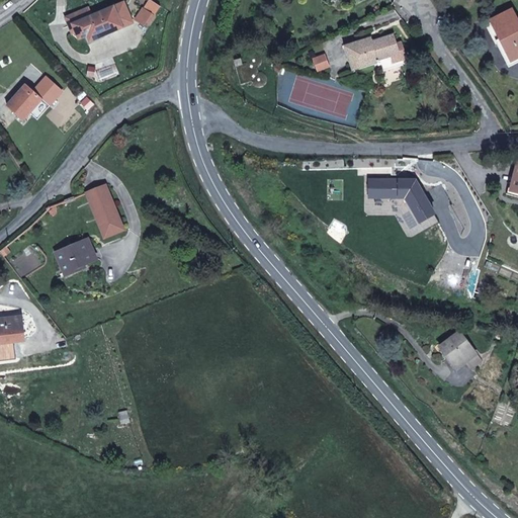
[(161,6),(151,0),(149,0),(145,6),(156,13),(161,6)]
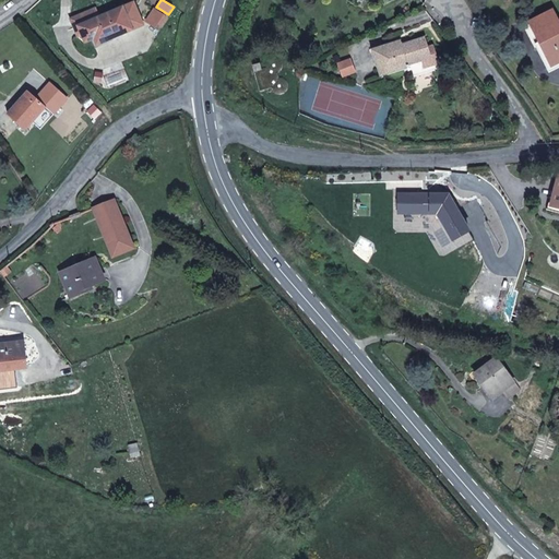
[(150,20),(155,11),(149,6),(143,15),(150,20)]
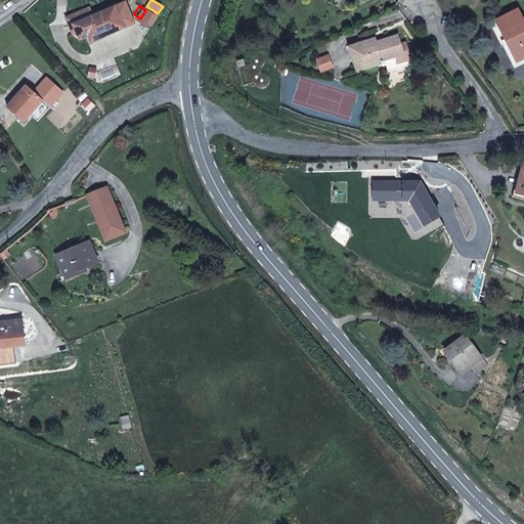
[(124,28),(115,7),(94,16),(90,8),(67,17),(74,34),(78,32),(86,29),(88,35),(91,42),(124,28)]
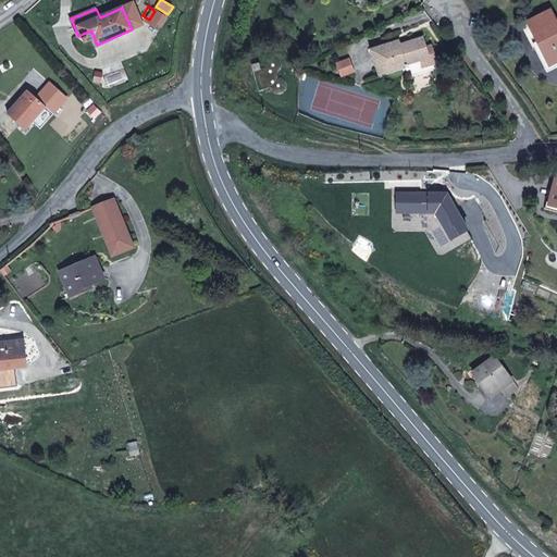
[(556,22),(551,11),(530,21),(542,44),(540,45),(549,65),(556,61),(556,22)]
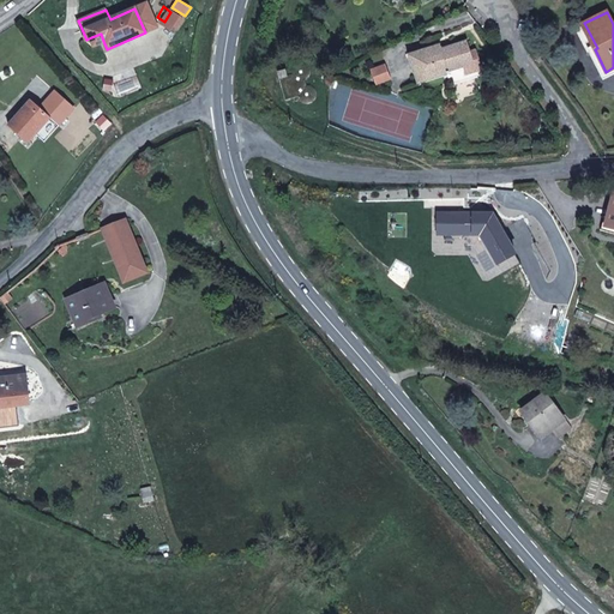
[(103,41),(101,34),(91,37),(94,46),(103,41)]
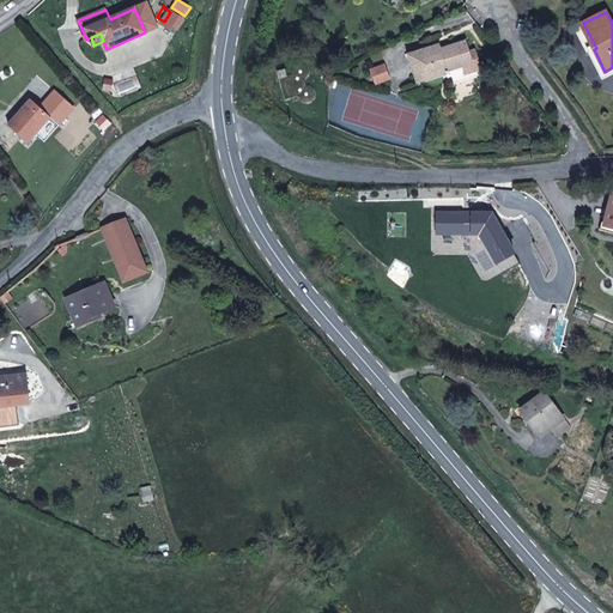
[(481,70),(475,50),(469,52),(466,40),(441,48),(436,49),(435,46),(407,54),(411,66),(417,65),(420,76),(447,68),(448,72),(463,67),(466,74),(481,70)]
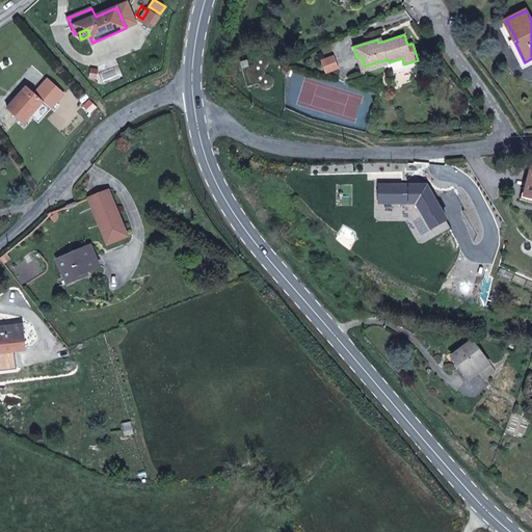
[(523,70),(531,63),(531,58),(525,62),(515,43),(510,46),(523,70)]
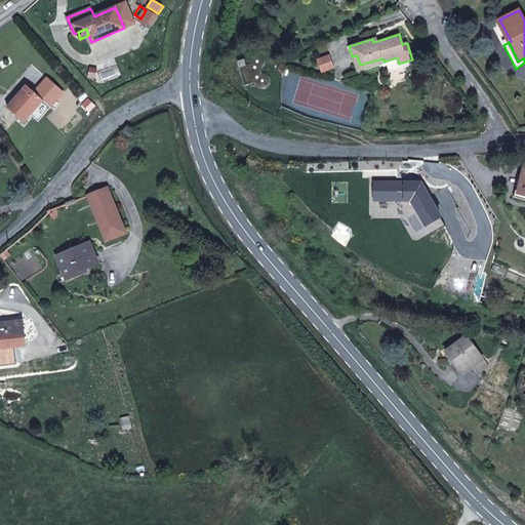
[(328,55),(319,59),(323,71),(332,68),(328,55)]
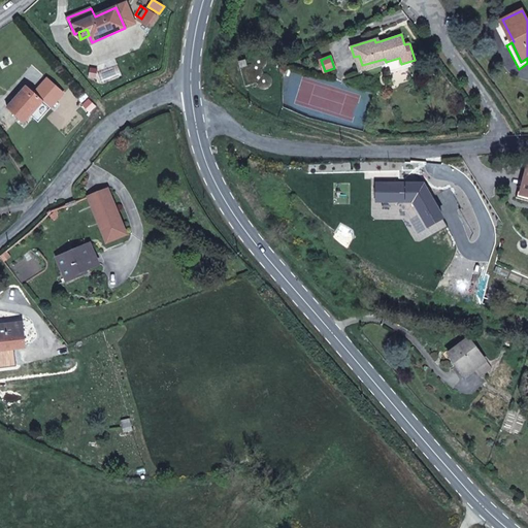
[(358,71),(386,62),(385,59),(362,65),(359,56),(354,57),(358,71)]
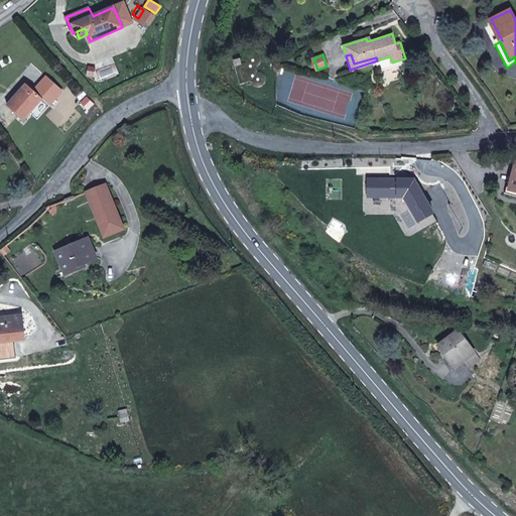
[(240,58),(234,60),(240,85),(251,82),(246,62),(242,63),(240,58)]
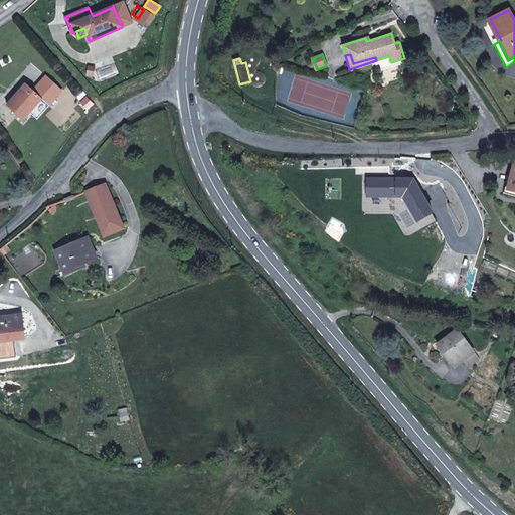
[(23,120),(42,99),(26,83),(7,106),(23,120)]
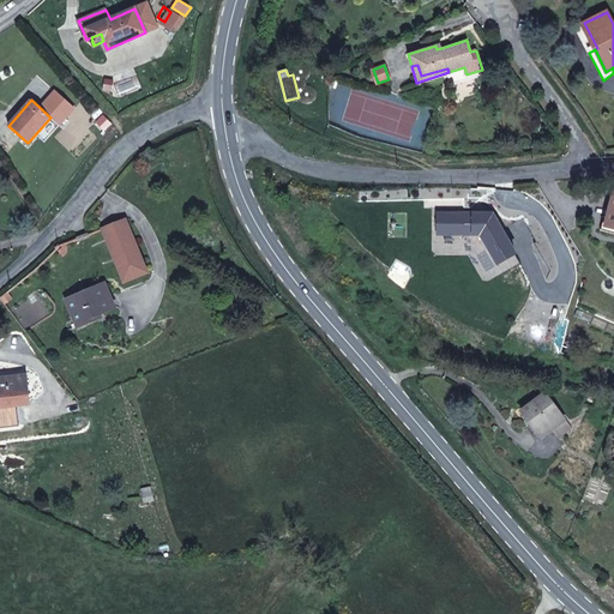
[(157,160),(150,149),(142,155),(148,166),(157,160)]
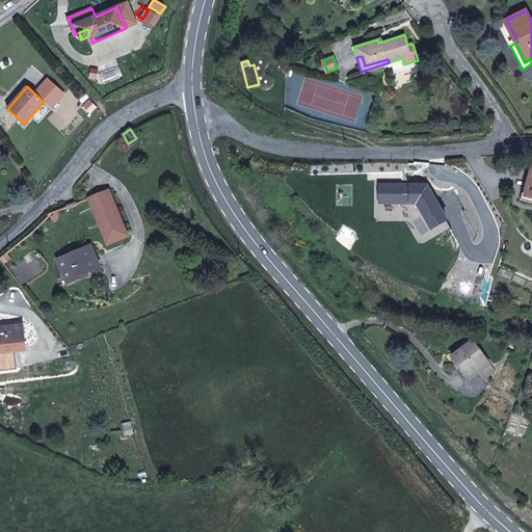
[(128,236),(109,190),(88,198),(108,244),(128,236)]
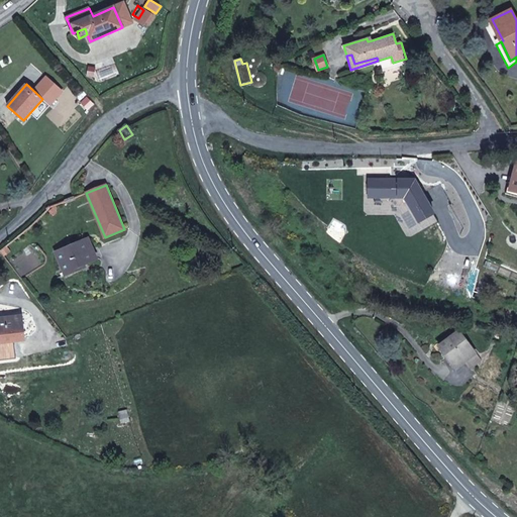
[(88,239),(56,252),(66,275),(75,271),(74,269),(84,265),(96,259),(88,239)]
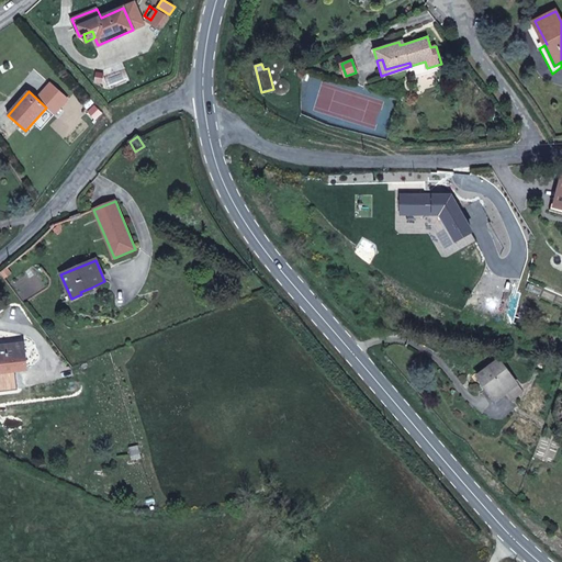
[(0,372),(27,369),(24,344),(0,346),(0,372)]
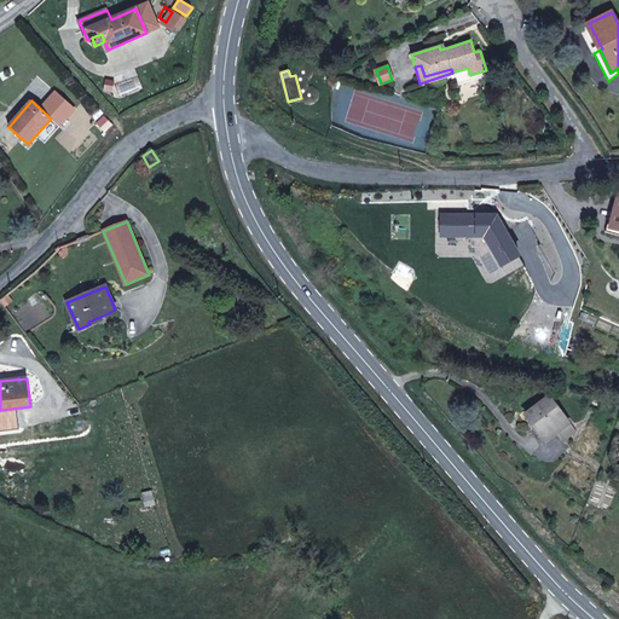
[(574,431),(549,397),(526,414),(543,438),(556,429),(557,431),(556,432),(562,440),(574,431)]
